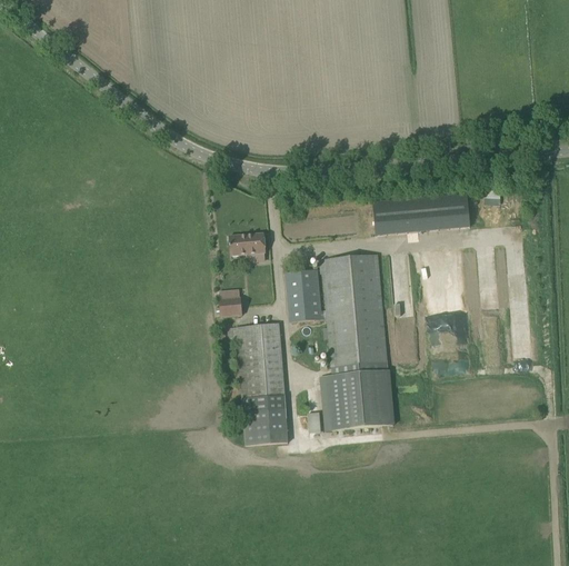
[(499,202),(499,187),(482,188),(483,204),(499,202)]
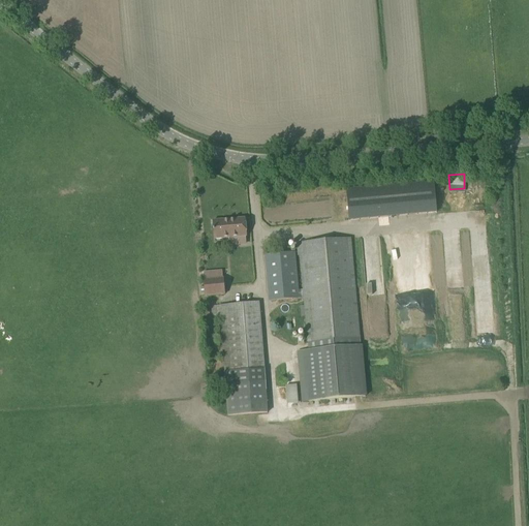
[(214,237),(229,235),(247,234),(245,216),(212,218),(214,237)]
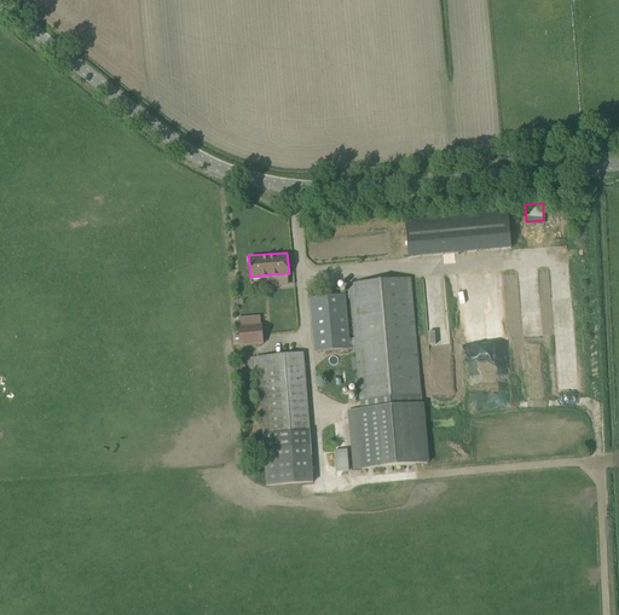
[(427,460),(411,288),(410,276),(350,280),(354,336),(348,336),(345,291),(310,295),(311,307),(314,348),(357,344),(362,405),(354,405),(359,466),(427,460)]
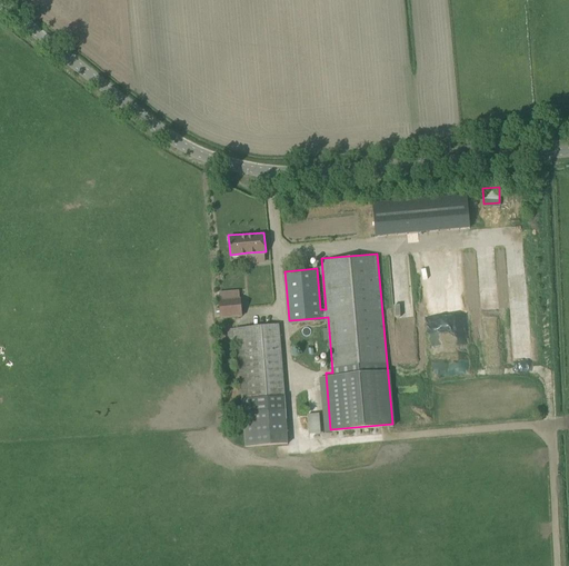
[(240,297),(218,299),(220,316),(242,314),(240,297)]
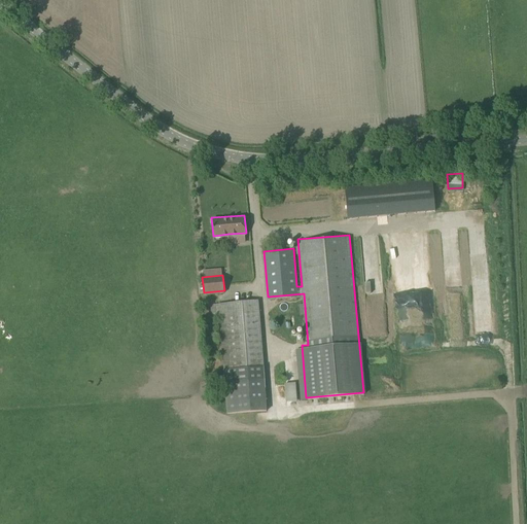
[(260,340),(257,299),(218,303),(221,343),(260,340)]
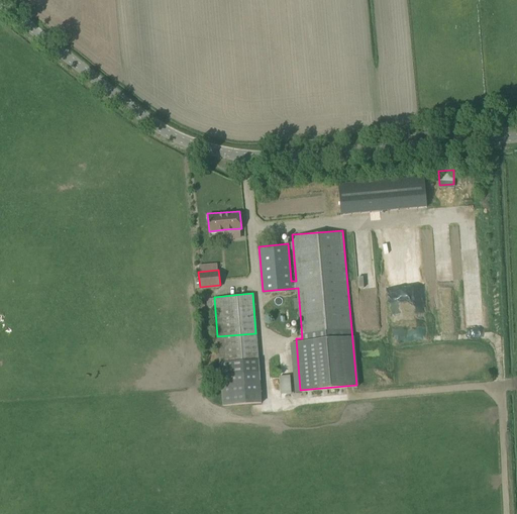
[(259,361),(219,364),(220,374),(259,371),(259,361)]
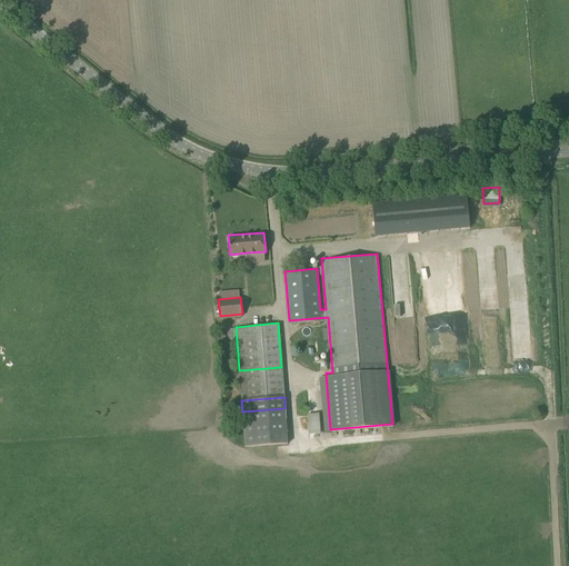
[(319,411),(306,413),(307,432),(320,432),(319,411)]
